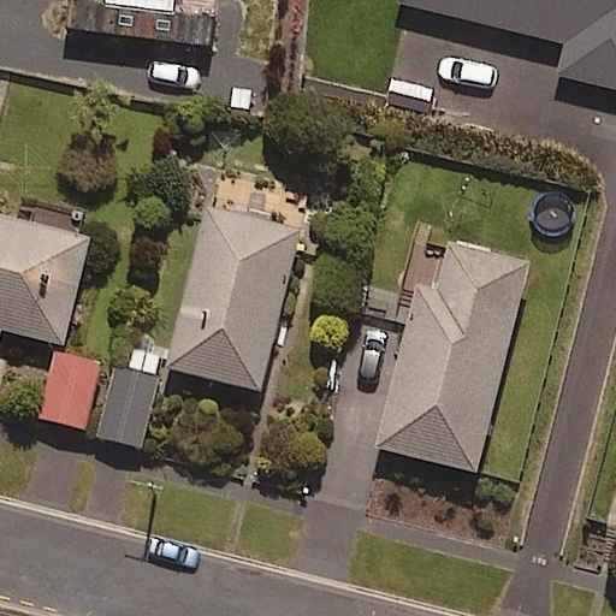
[(615,0),(404,0),(404,4),(568,42),(561,73),(615,86),(615,0)]
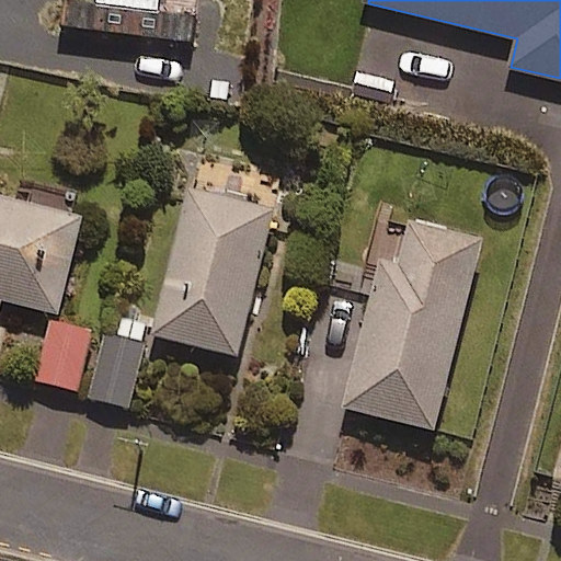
[(275,206),(192,185),(155,332),(238,353),(275,206)]
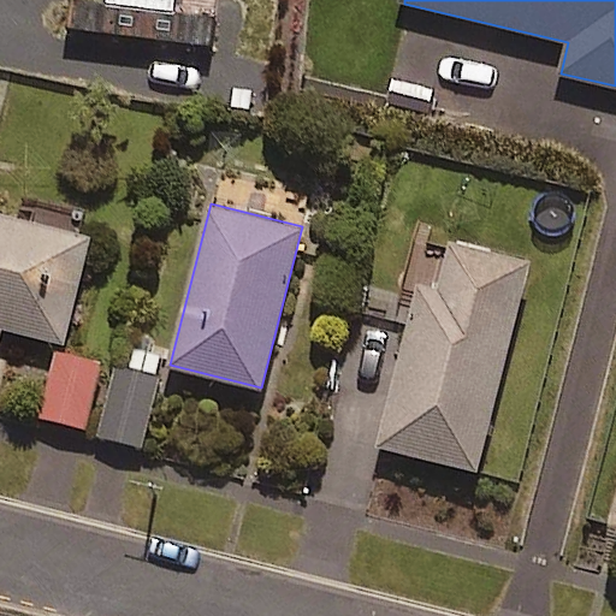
[(92,235),(0,211),(0,333),(3,326),(64,343),(92,235)]
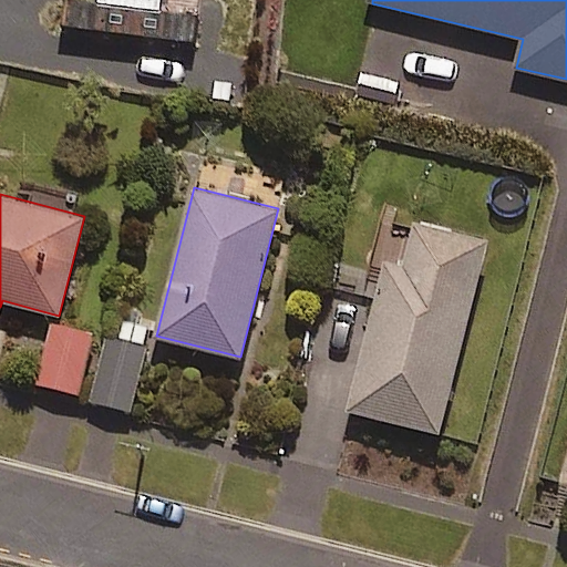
[(487,240),(415,223),(405,265),(387,259),(349,410),(440,432),(487,240)]
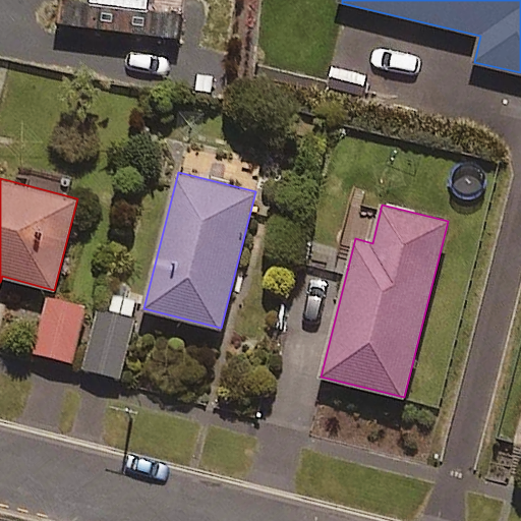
[(85,306),(49,297),(35,352),(72,361),(85,306)]
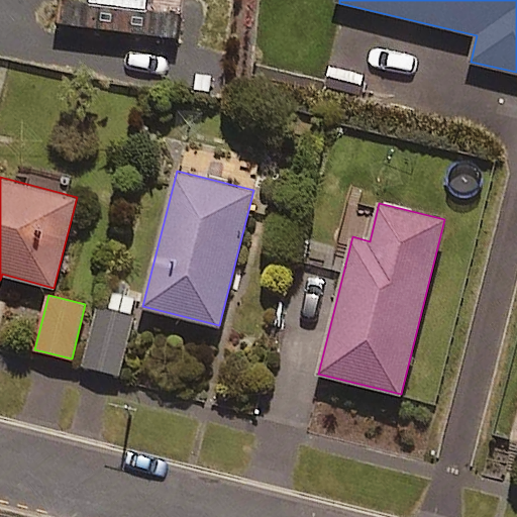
[(133,316),(97,308),(84,366),(120,375),(133,316)]
